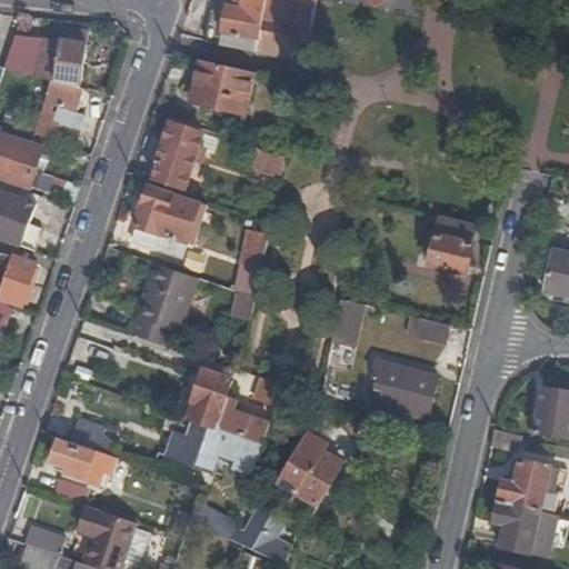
[(208,42),(308,65),(320,0),(243,0),(242,9),(223,5),(212,12),(208,42)]
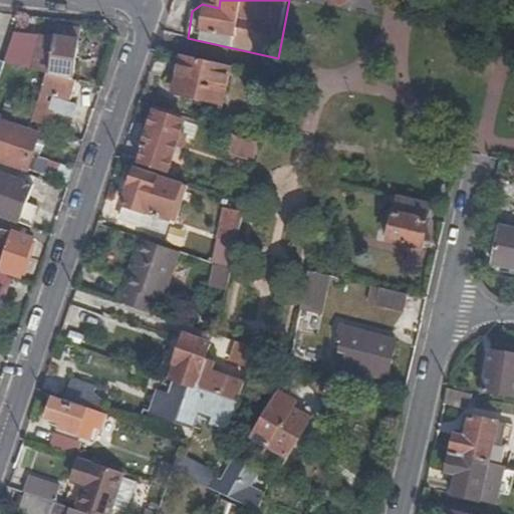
[(55,40),(14,35),(4,63),(71,80),(78,30),(58,27),(55,40)]
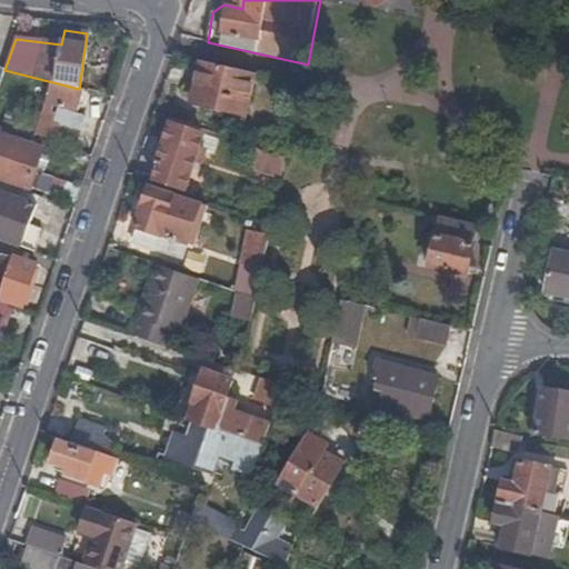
[(247,115),(257,73),(202,61),(195,96),(226,102),(225,110),(247,115)]
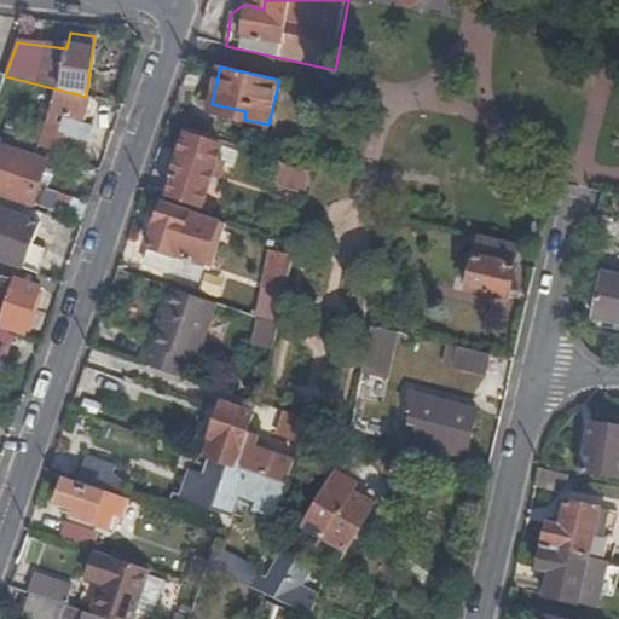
[(82,121),(88,98),(86,97),(59,90),(57,90),(55,94),(39,146),(38,146),(57,152),(62,137),(55,136),(57,128),(52,120),(53,114),(82,121)]
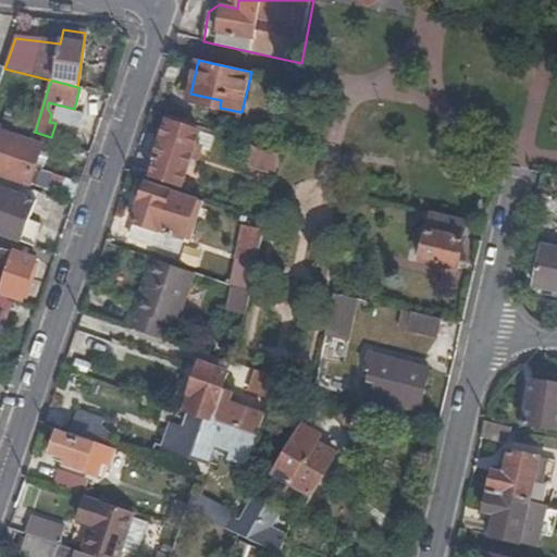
[(189,101),(220,108),(221,100),(190,94),(189,101)]
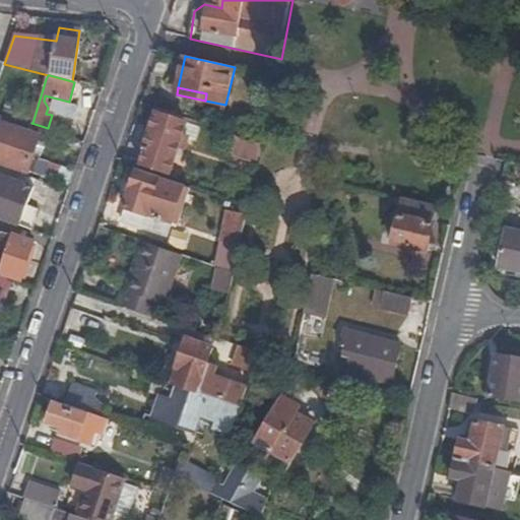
[(3,113),(2,116),(31,126),(31,123),(33,123),(3,113)]
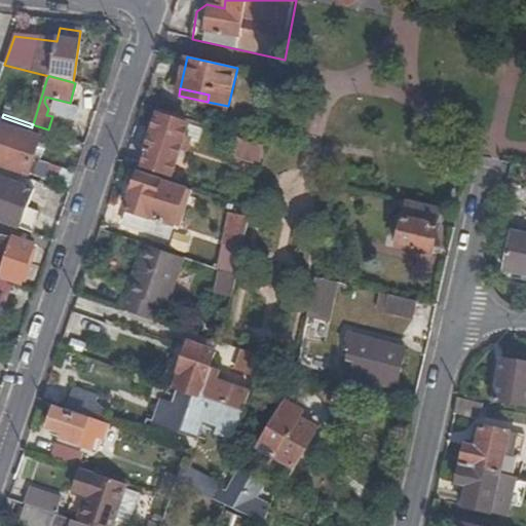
[(144,168),(171,178),(181,149),(187,151),(190,141),(196,142),(200,129),(159,115),(147,152),(150,152),(144,168)]
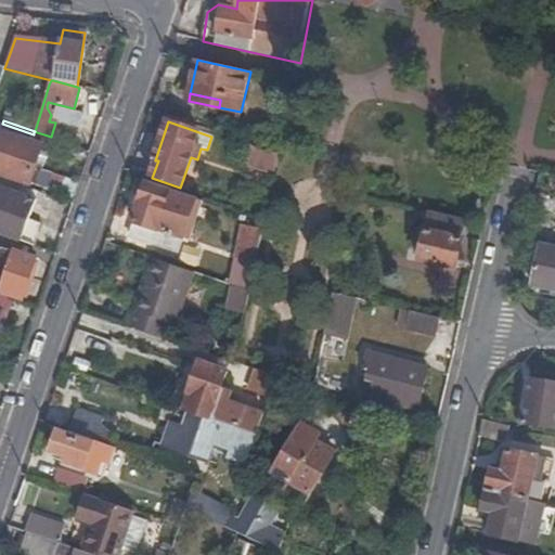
[(34,134),(2,124),(0,129),(0,175),(28,185),(42,144),(31,141),(34,134)]
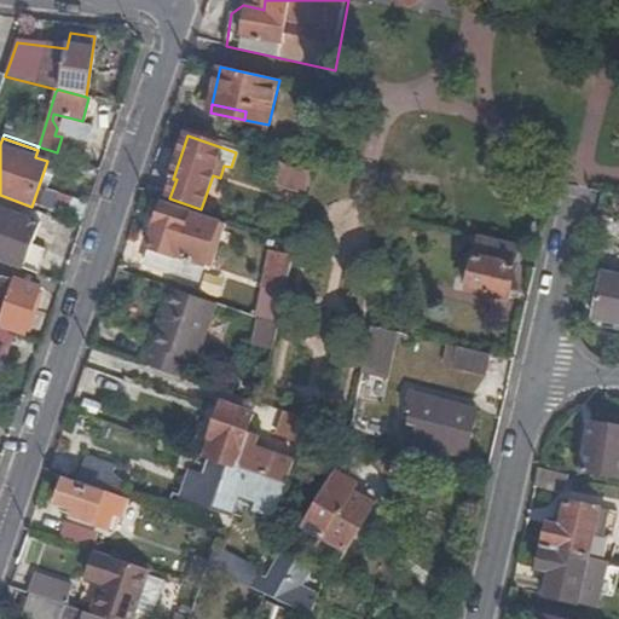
[(277,183),(308,192),(313,173),(284,162),(277,183)]
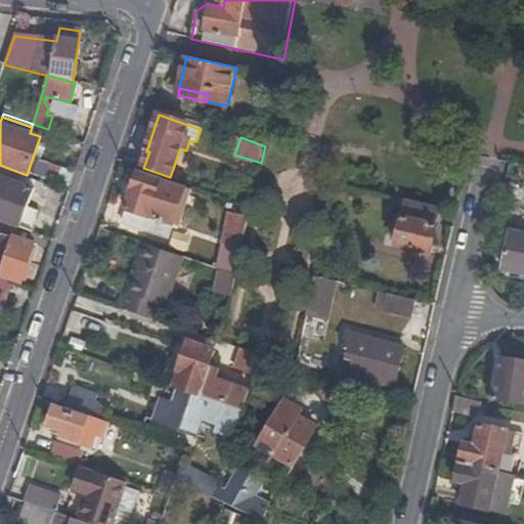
[(181,227),(192,190),(139,172),(127,210),(129,210),(124,223),(164,236),(170,223),(181,227)]
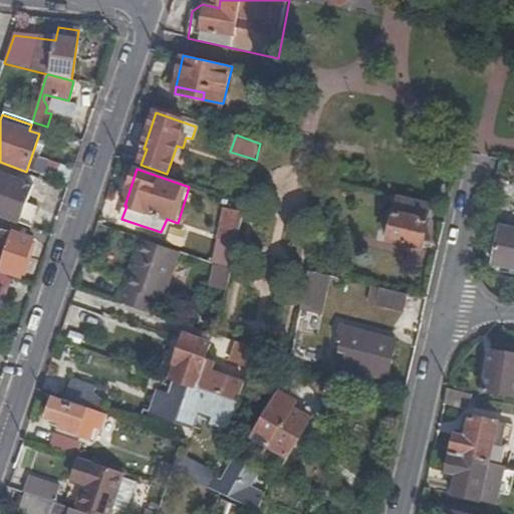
[(0,216),(30,227),(36,209),(24,204),(31,185),(0,173),(0,216)]
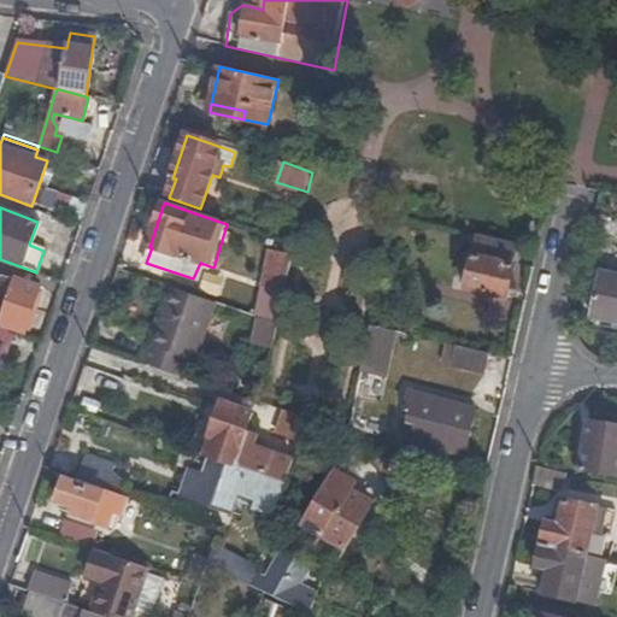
[(404,240),(407,221),(394,217),(391,236),(404,240)]
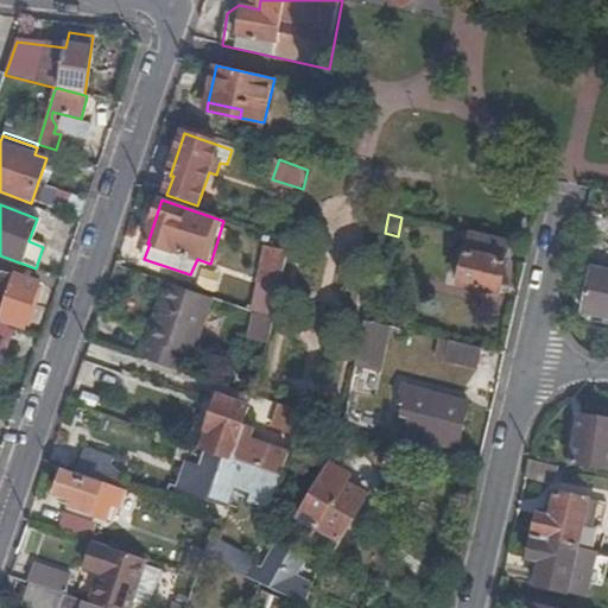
[(501,260),(506,242),(472,234),(460,285),(501,295),(508,261),(501,260)]
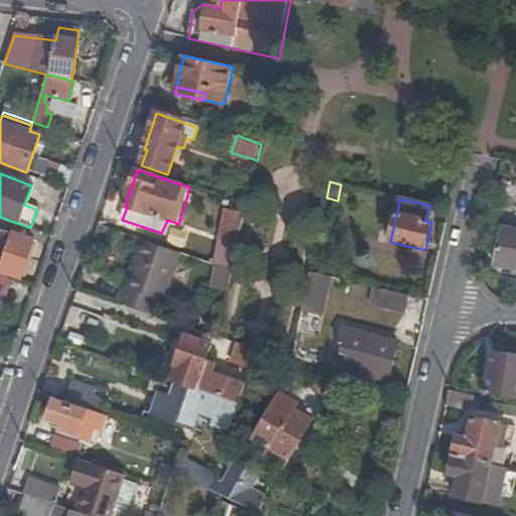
[(222,267),(235,270),(242,234),(248,206),(234,203),(222,267)]
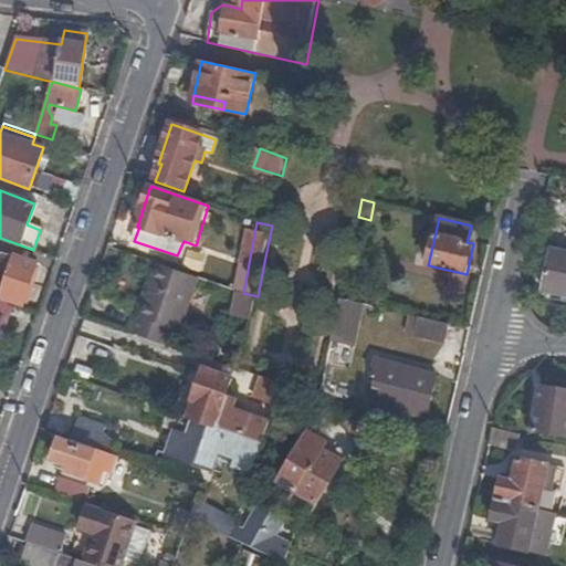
[(543,292),(565,296),(565,253),(551,250),(543,292)]
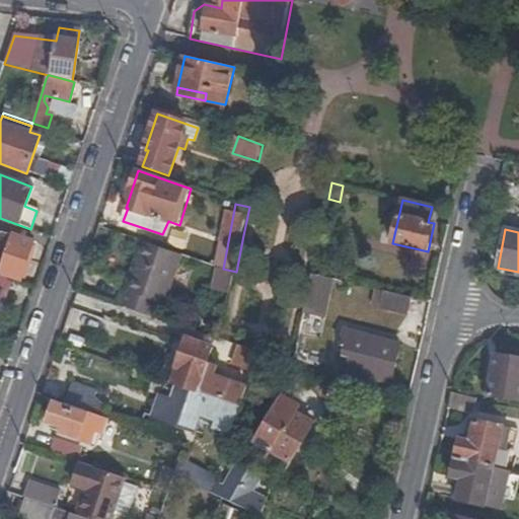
[(11,235),(0,231),(0,272),(20,279),(32,240),(12,234),(11,235)]
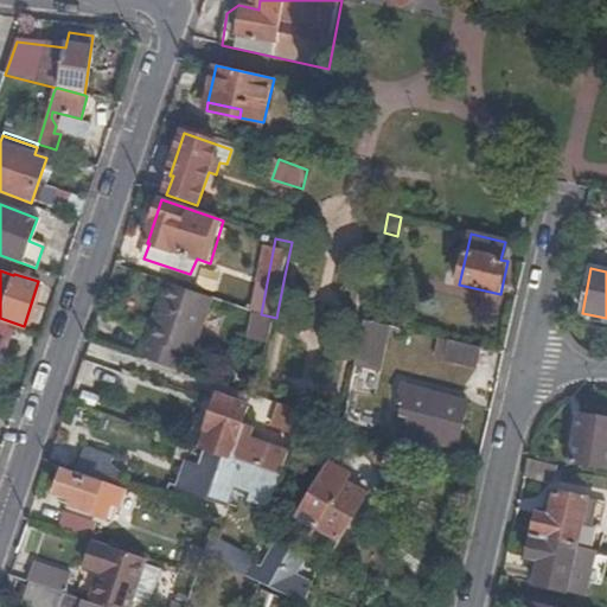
[(139,357),(186,372),(192,355),(196,356),(213,299),(167,283),(149,339),(145,339),(139,357)]
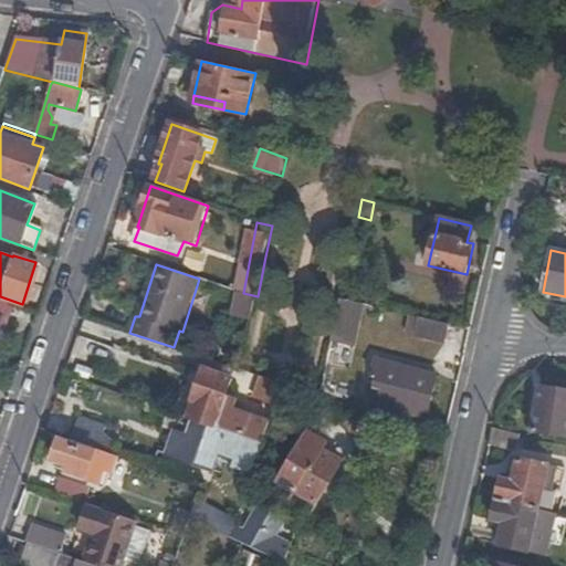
[(240,316),(253,318),(258,299),(244,296),(240,316)]
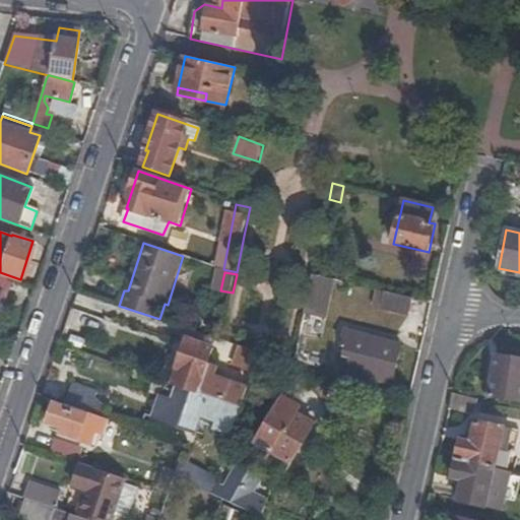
[(13,280),(0,274),(0,302),(4,304),(13,280)]
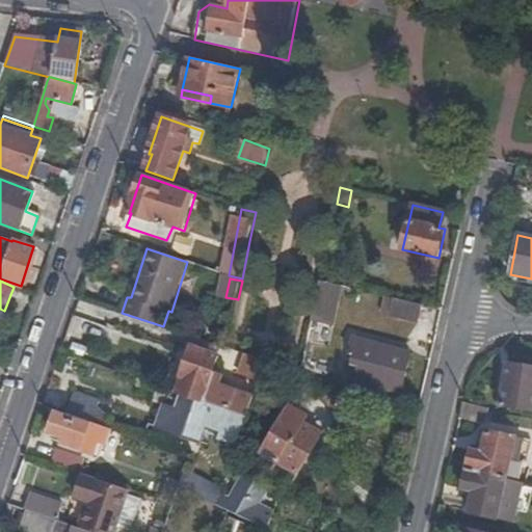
[(321,282),(313,322),(333,326),(341,286),(321,282)]
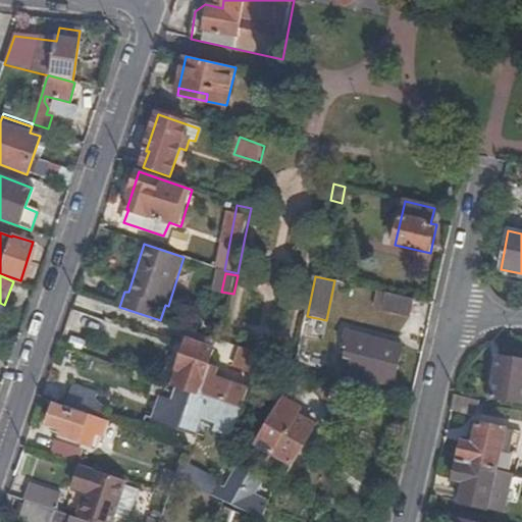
[(412,316),(416,299),(386,293),(382,309),(412,316)]
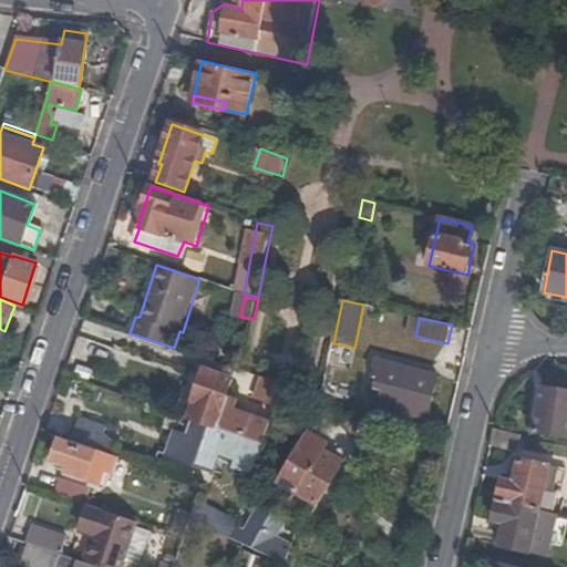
[(378,390),(387,391),(382,408),(429,419),(439,377),(379,363),(374,377),(380,379),(378,390)]
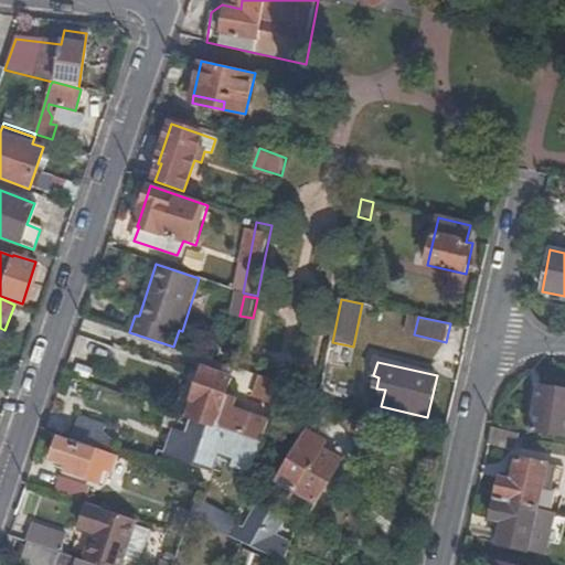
[(94,369),(77,363),(74,374),(91,379),(94,369)]
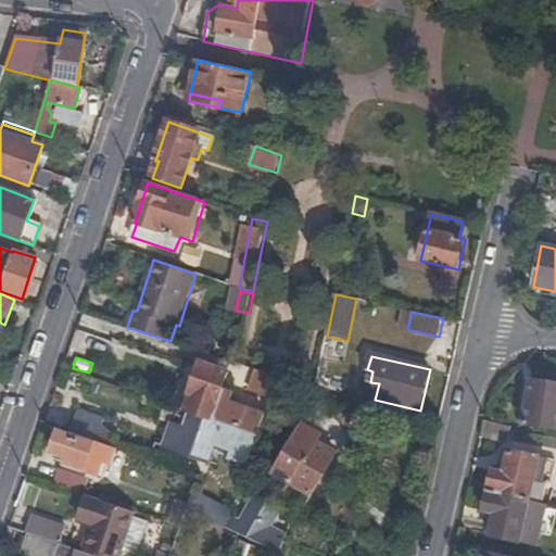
[(264,424),(267,416),(230,403),(234,395),(223,392),(228,374),(201,365),(190,394),(196,395),(189,412),(260,437),(264,424)]
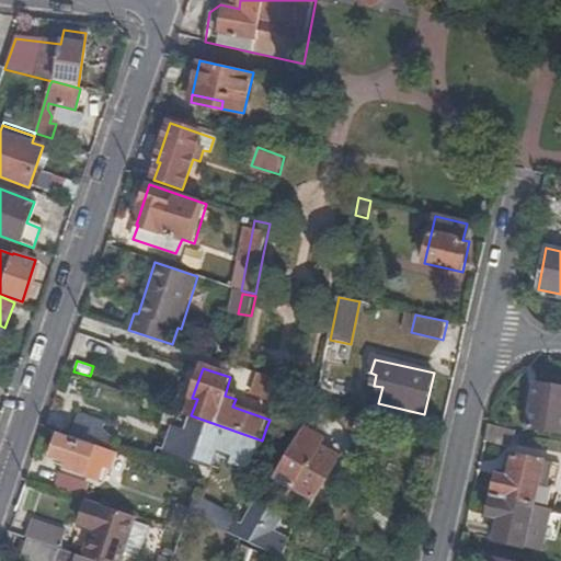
[(275,403),(282,382),(254,373),(247,392),(275,403)]
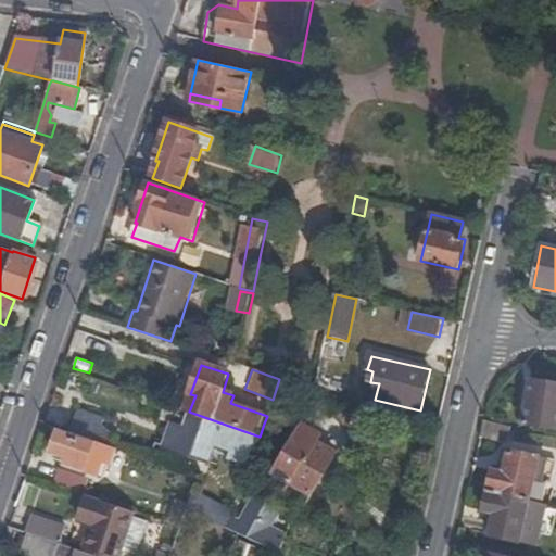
[(555,382),(530,379),(523,424),(555,428),(555,382)]
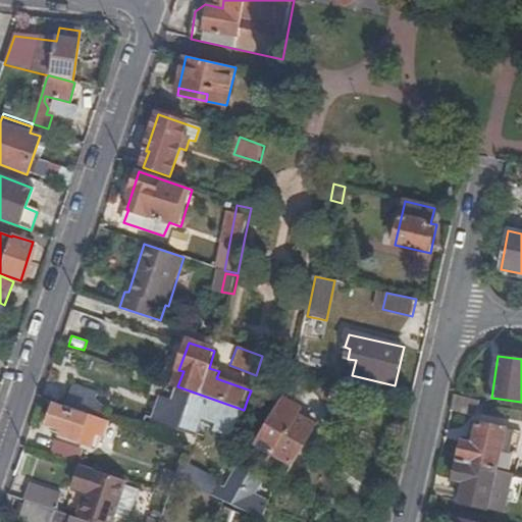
[(177,386),(154,378),(150,393),(160,397),(168,401),(161,421),(161,422),(199,434),(201,429),(204,419),(218,424),(214,434),(232,440),(237,429),(244,410),(177,386)]
